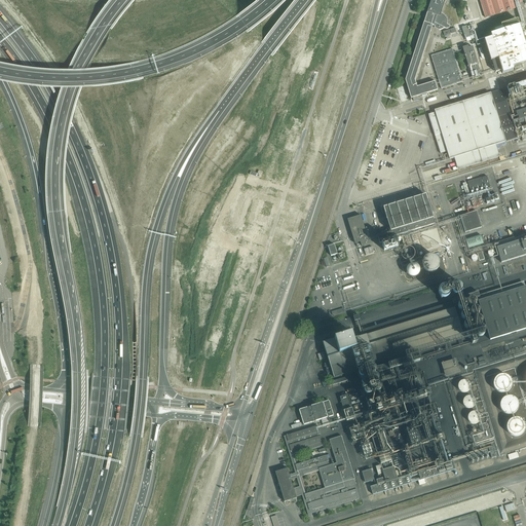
[(423,23),(405,80),(410,97),(411,99),(412,98),(413,101),(418,100),(422,99),(421,97),(427,95),(426,94),(437,90),(436,85),(435,81),(417,87),(415,80),(433,25),(434,26),(435,27),(435,28),(439,31),(439,30),(440,30),(442,30),(443,29),(444,28),(446,29),(448,29),(449,28),(450,27),(447,25),(447,23),(447,21),(447,19),(446,17),(445,15),(443,14),(441,13),(445,0),(430,0),(427,12),(426,15),(425,15),(424,17),(425,19),(424,23),(423,23)]
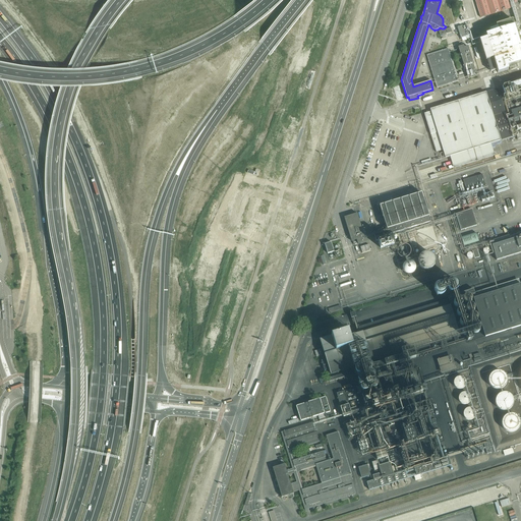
[(474,0),(480,18),(511,8),(508,0),(474,0)]
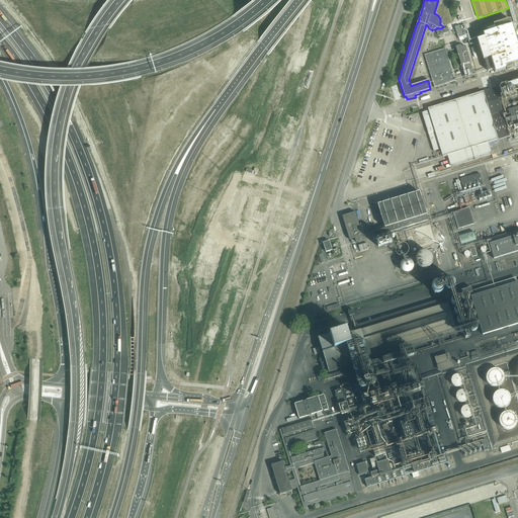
[(459,26),(455,27),(458,37),(467,34),(464,25),(459,27),(459,26)]
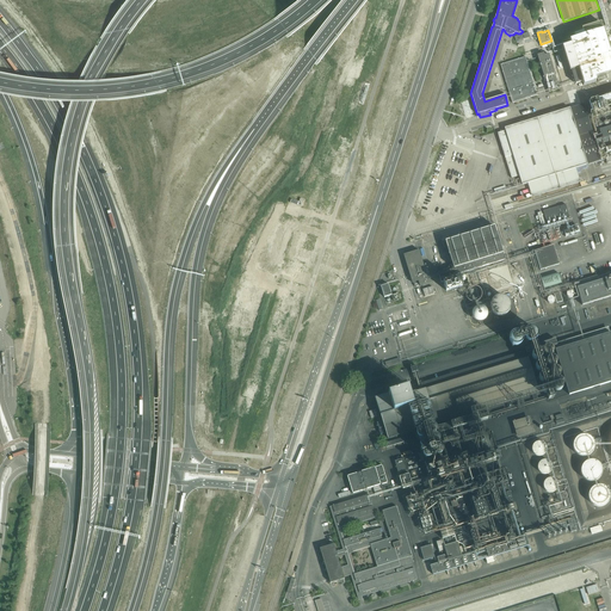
[(571,44),(562,47),(569,71),(572,69),(575,84),(582,82),(584,86),(596,82),(594,79),(597,78),(610,73),(610,55),(606,38),(604,31),(604,30),(584,36),(582,32),(574,35),(574,38),(569,41),(571,44)]
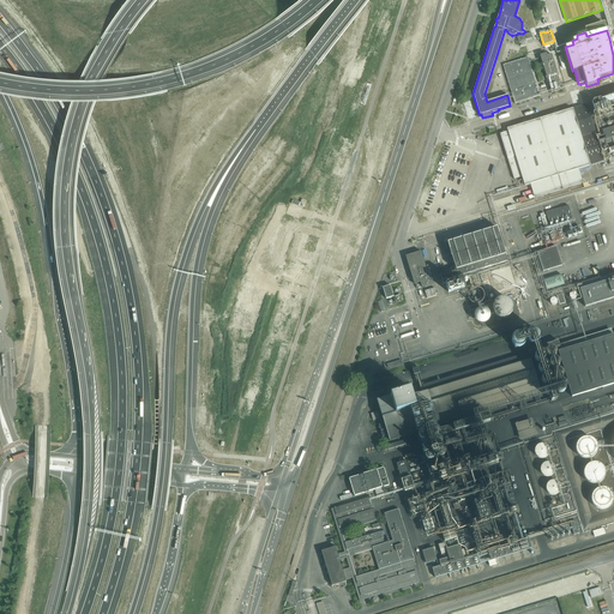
[(540,56),(551,92),(563,90),(552,54),(547,56),(547,54),(540,56)]
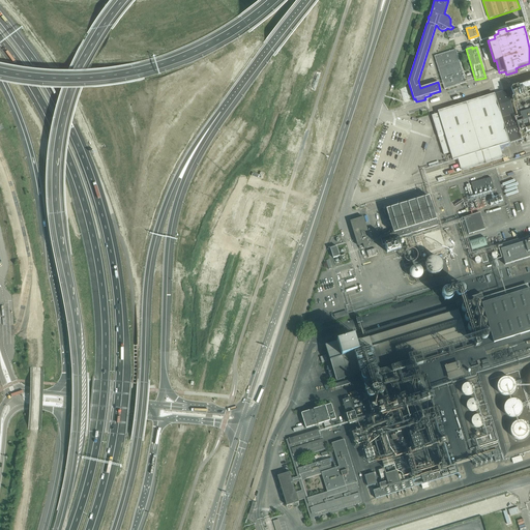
[(434,56),(444,90),(457,86),(466,83),(455,50),(434,56)]
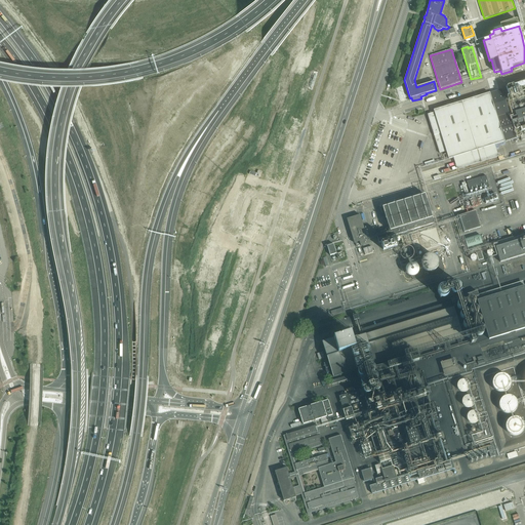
[(517,138),(510,117),(501,89),(434,110),(435,112),(428,115),(440,153),(447,152),(449,159),(453,157),(457,169),(498,157),(494,146),(517,138)]
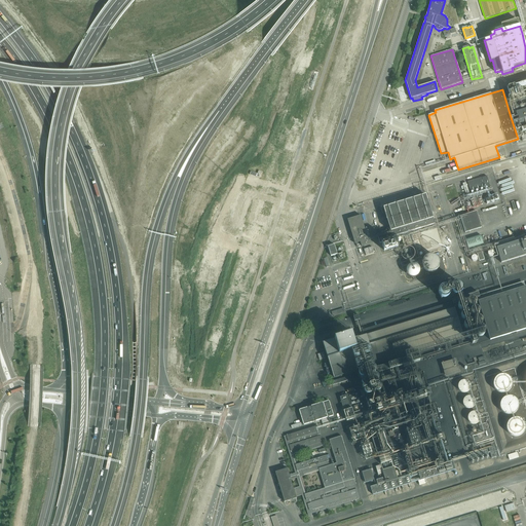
[(525,108),(516,112),(522,133),(525,130),(525,108)]
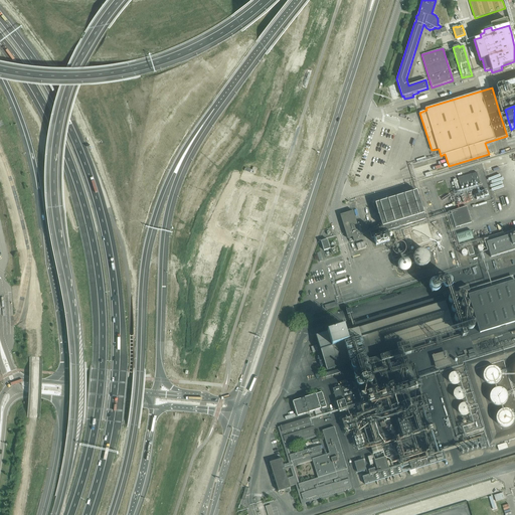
[(462,190),(481,184),(478,173),(458,178),(462,190)]
